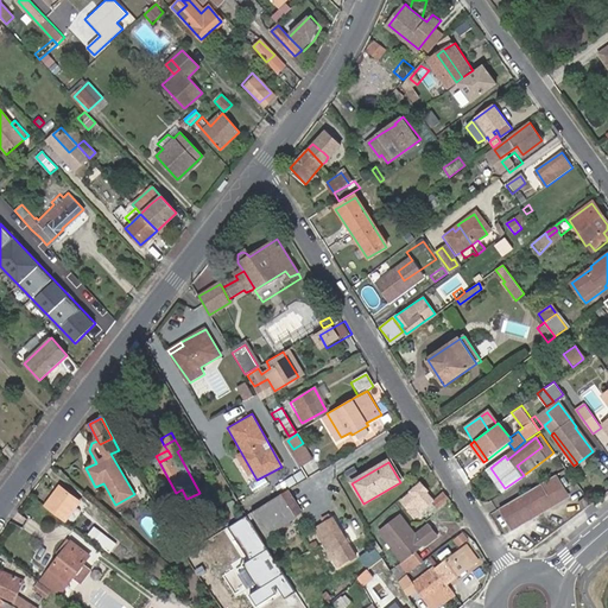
[(355,468),(344,475),(347,479),(358,472),(355,468)]
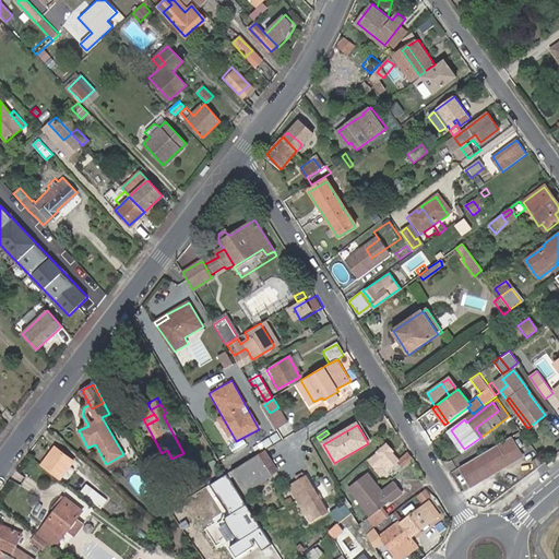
[(482,437),(464,449),(466,451),(483,439),(482,437)]
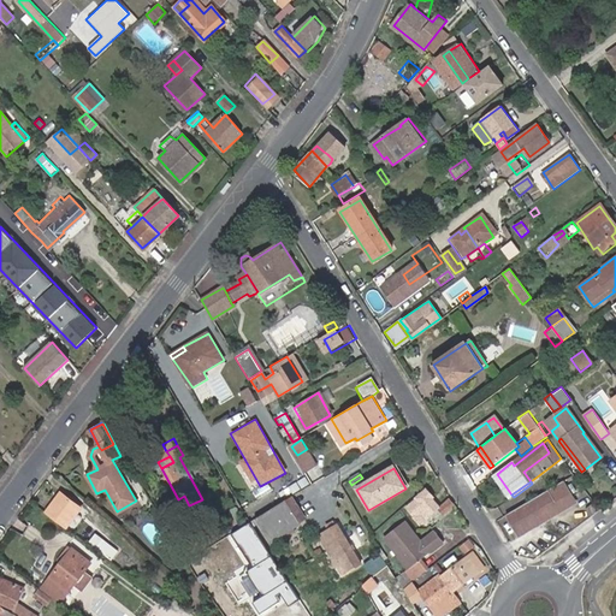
[(560,484),(503,514),(515,535),(572,507),(560,484)]
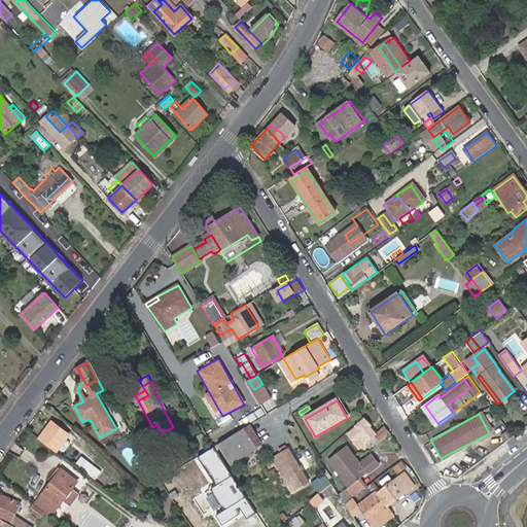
[(371,425),(363,418),(354,426),(356,428),(349,434),(355,443),(354,443),(358,448),(374,433),(369,427),(371,425)]
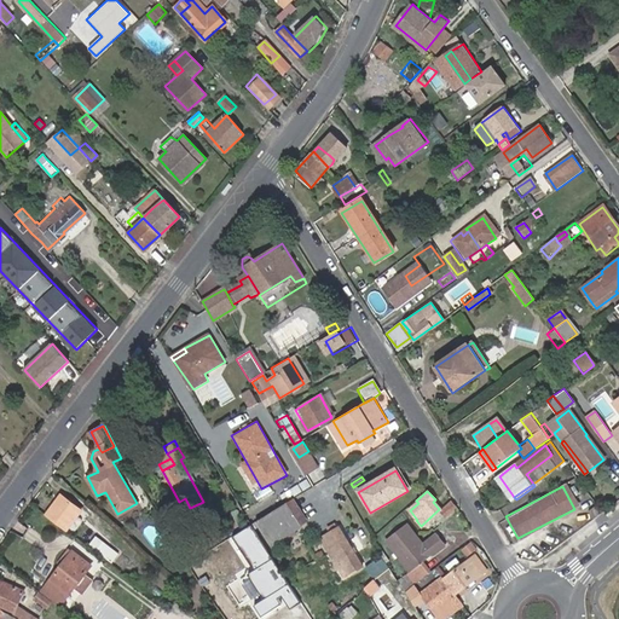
[(58,505),(65,498),(61,495),(55,503),(58,505)]
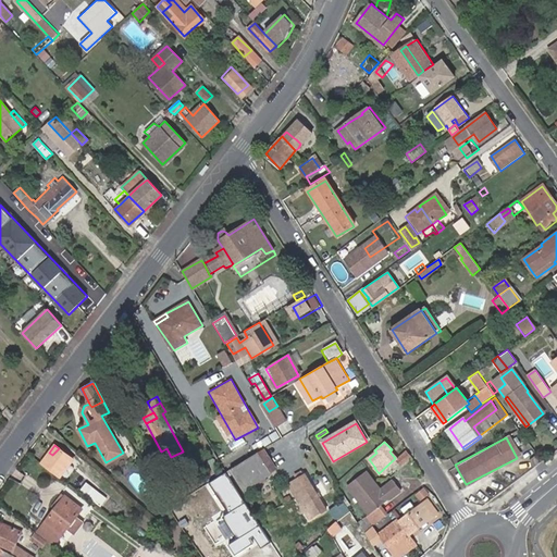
[(40,462),(60,478),(74,459),(59,448),(52,455),(49,453),(40,462)]
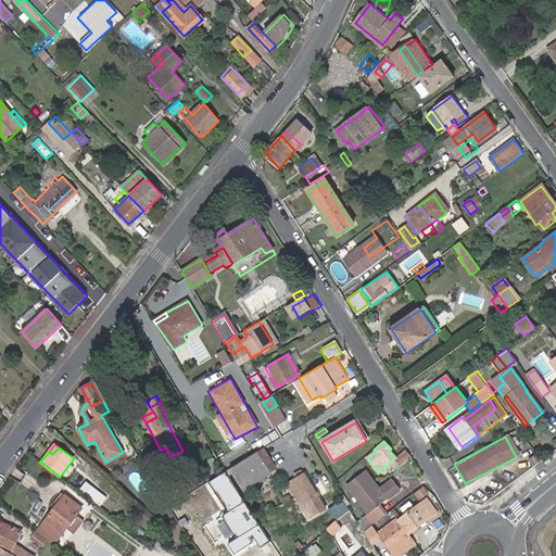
[(264,449),(257,453),(270,474),(277,470),(264,449)]
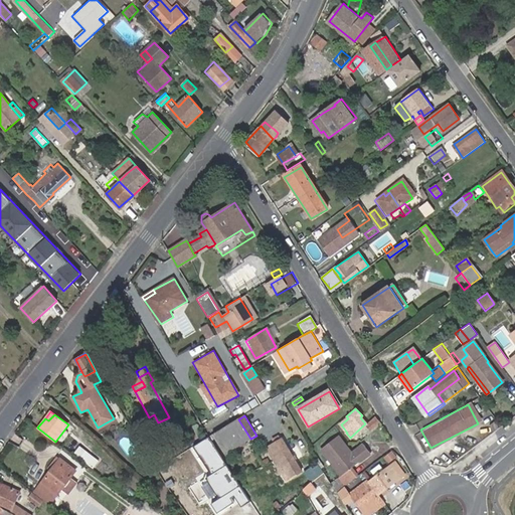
[(370,431),(379,422),(375,417),(365,425),(370,431)]
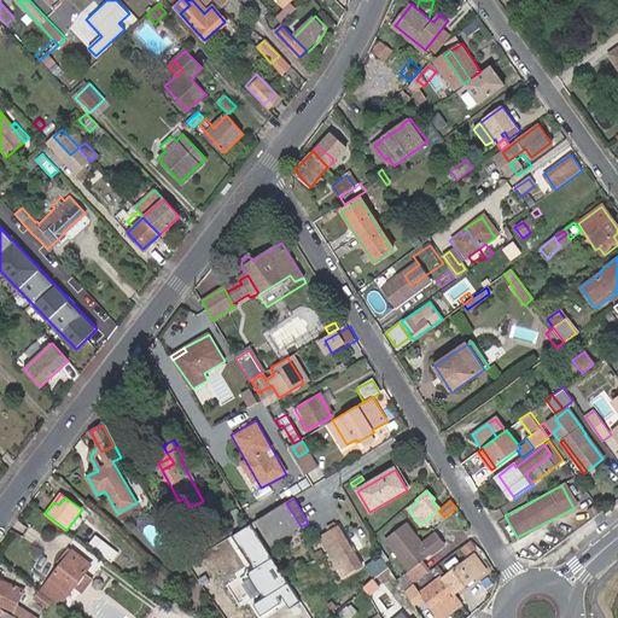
[(286,503),(263,518),(277,540),(286,535),(293,530),(301,526),(286,503)]
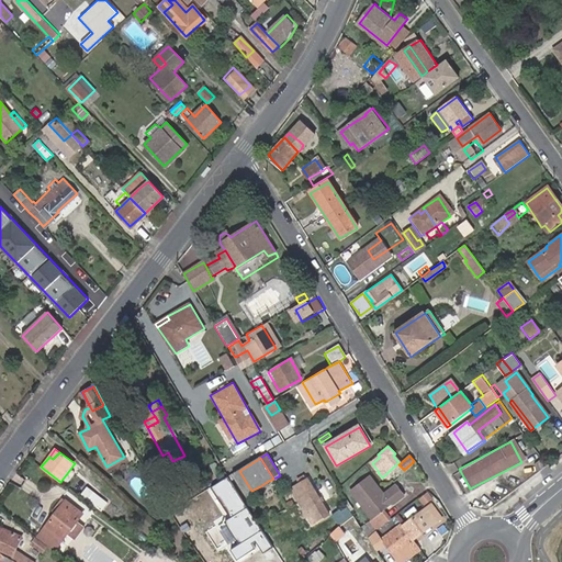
[(529,465),(536,474),(543,468),(538,460),(529,465)]
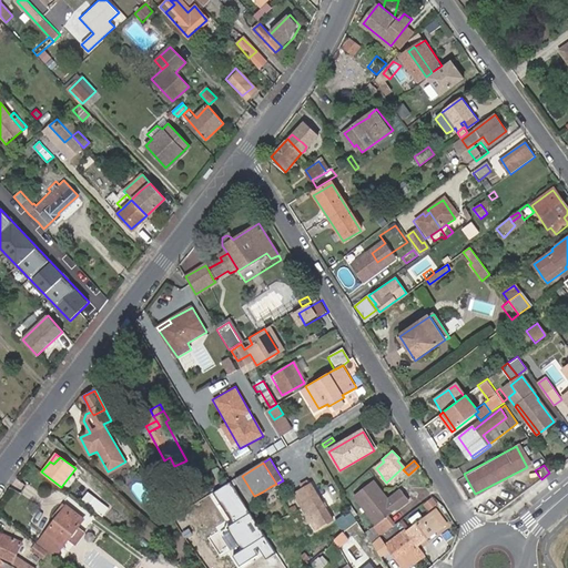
[(276,554),(231,482),(214,492),(233,523),(210,538),(221,556),(240,545),(243,549),(234,556),(241,565),(259,554),(255,549),(259,547),(267,559),(276,554)]
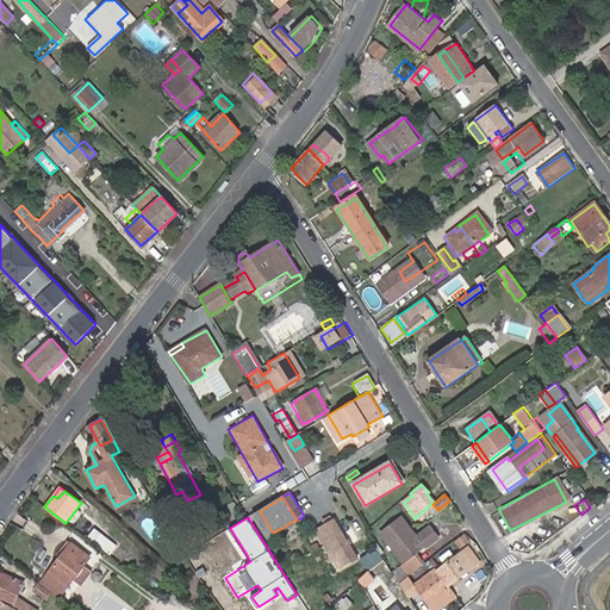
[(422,566),(424,562),(418,554),(440,536),(431,526),(417,539),(399,518),(381,531),(392,546),(396,542),(409,561),(406,564),(405,566),(411,574),(422,566)]
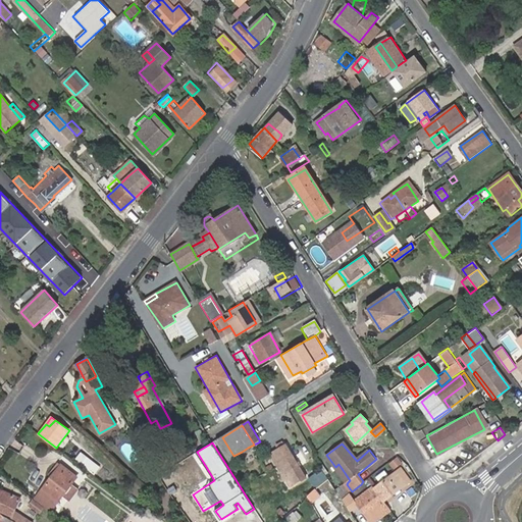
[(270,455),(291,487),(307,477),(288,445),(270,455)]
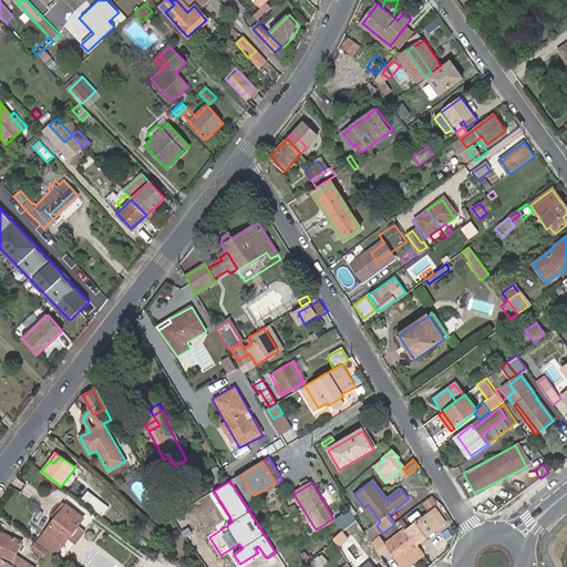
[(89,492),(82,500),(102,516),(109,506),(89,492)]
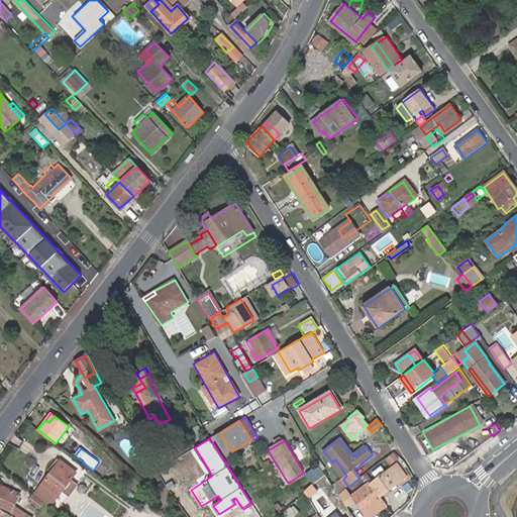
[(60,462),(62,460),(59,457),(49,469),(54,471),(60,462)]
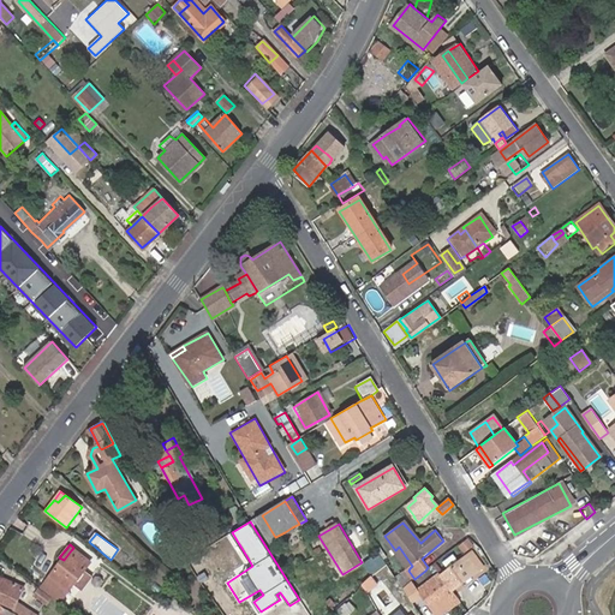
[(399,547),(395,550),(410,568),(412,566),(399,547)]
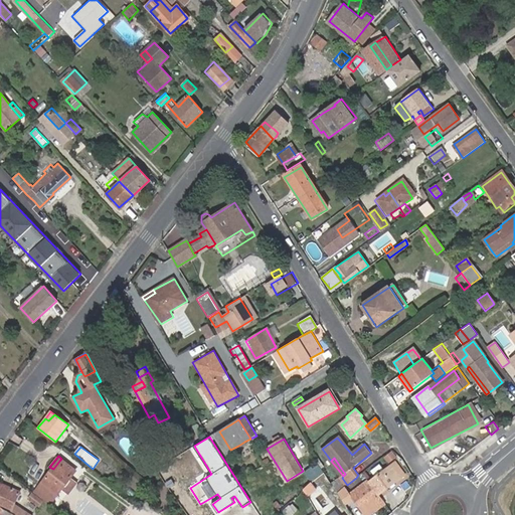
[(61,459),(59,461),(68,468),(70,465),(61,459)]
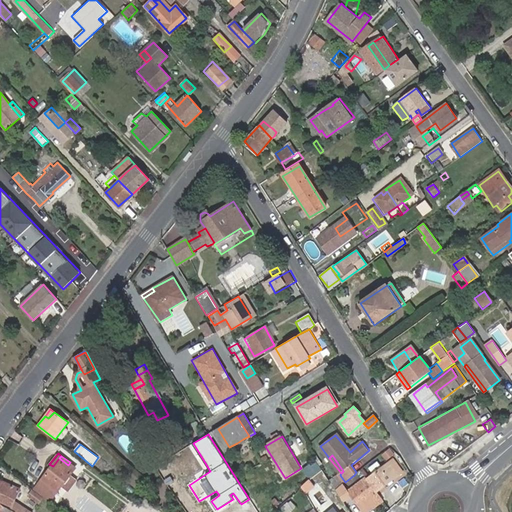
[(358,481),(370,497),(378,491),(376,488),(402,469),(393,457),(367,476),(366,475),(358,481)]
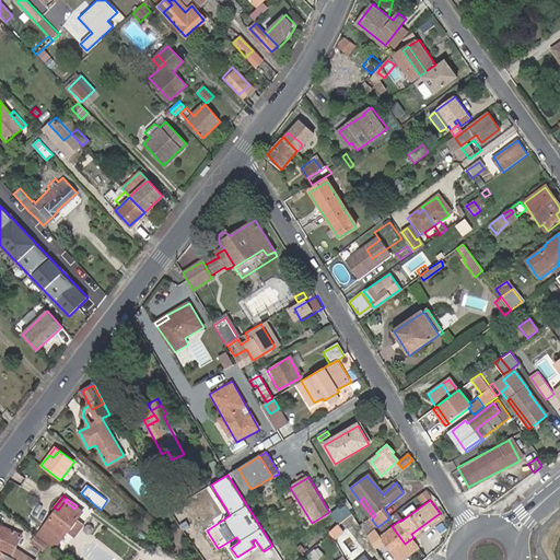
[(74,509),(65,501),(46,526),(38,537),(55,548),(62,538),(66,533),(77,520),(83,510),(77,505),(74,509)]
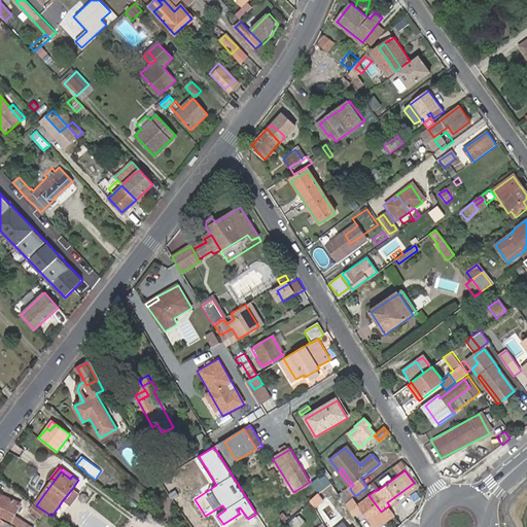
[(79,496),(72,489),(62,501),(70,508),(79,496)]
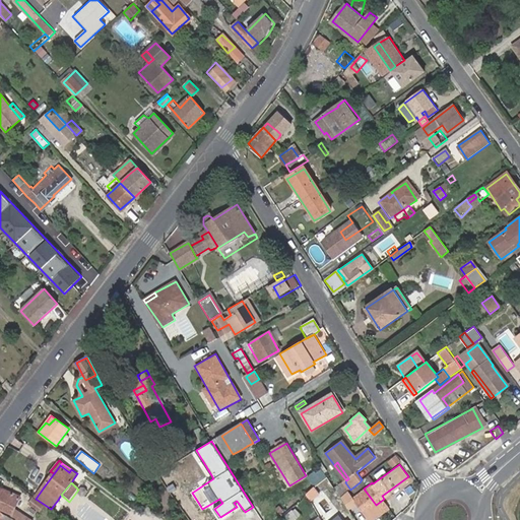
[(348,492),(350,490),(345,482),(339,488),(344,494),(347,493),(348,492)]
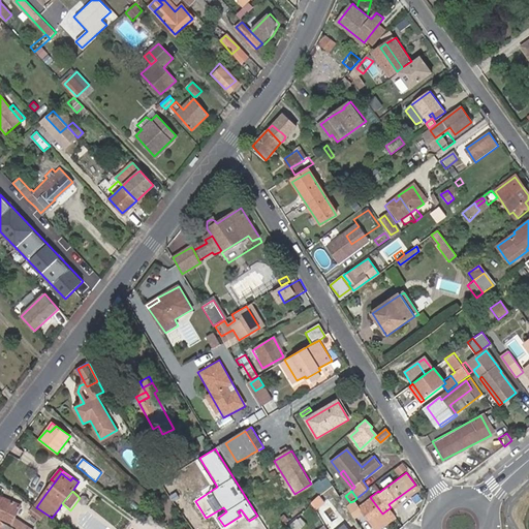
[(0,494),(0,516),(5,519),(4,521),(10,524),(13,520),(9,519),(16,504),(17,501),(0,494)]
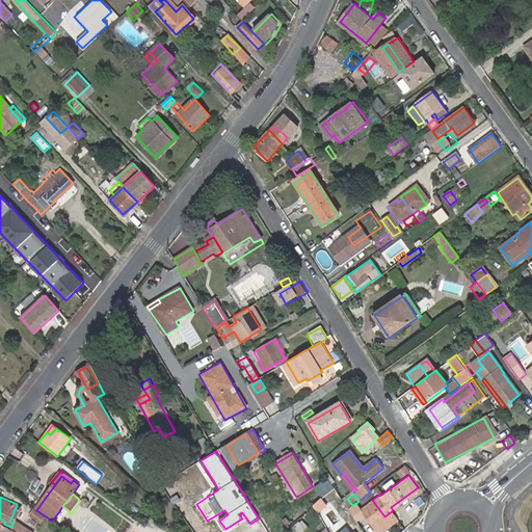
[(326,503),(322,497),(314,505),(317,510),(326,503)]
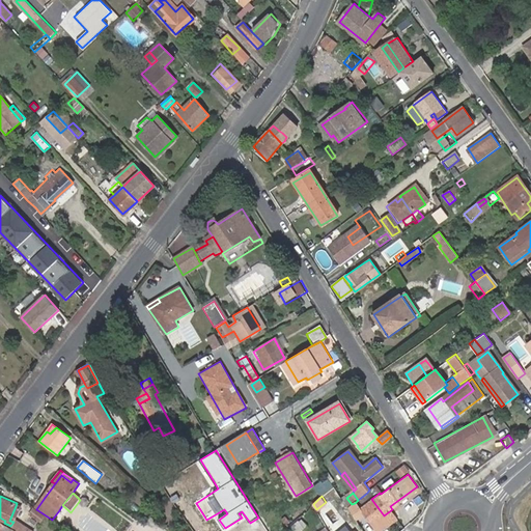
[(384,515),(371,499),(361,506),(373,524),(371,525),(376,530),(382,527),(382,528),(389,523),(384,515)]
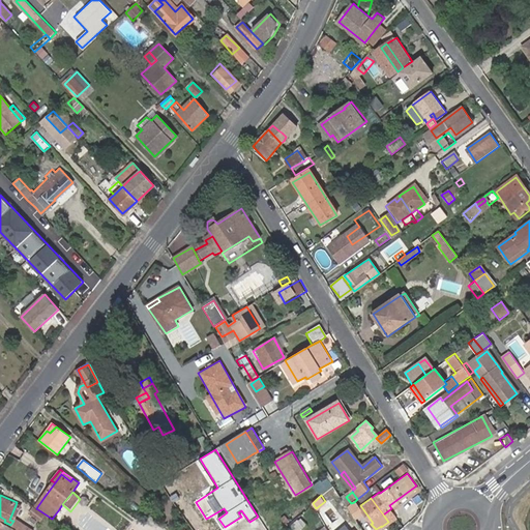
[(354,502),(348,507),(356,519),(363,513),(355,501),(354,502)]
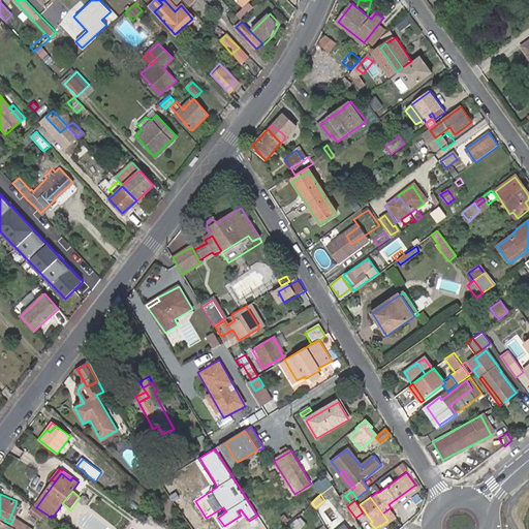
[(17,501),(16,504),(9,519),(13,520),(21,503),(17,501)]
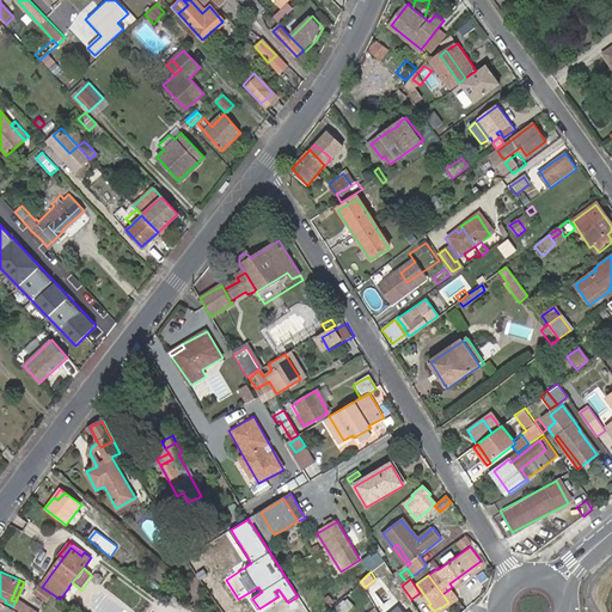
[(38,586),(34,592),(44,599),(48,594),(38,586)]
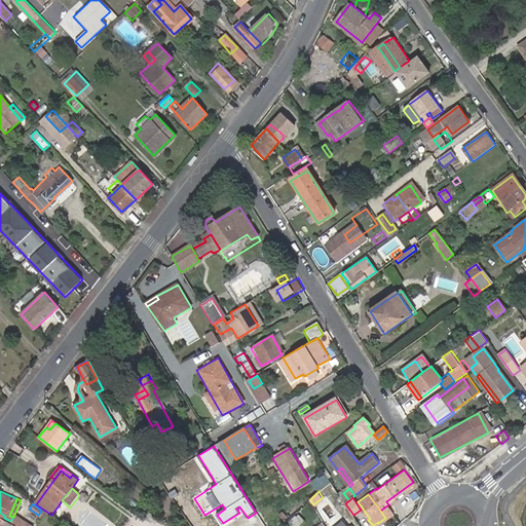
[(10,521),(19,525),(27,525),(13,517),(10,521)]
